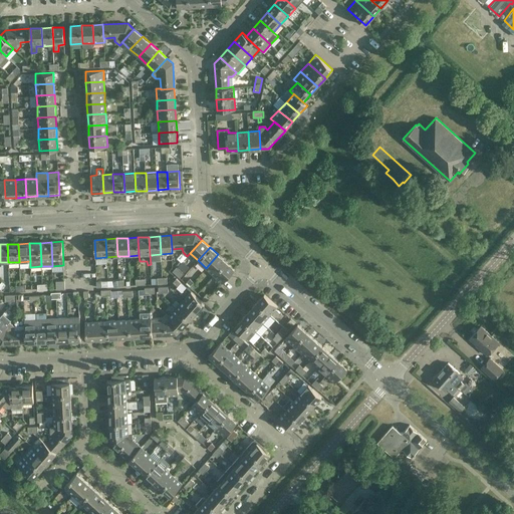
[(218,254),(206,268),(214,275),(226,261),(218,254)]
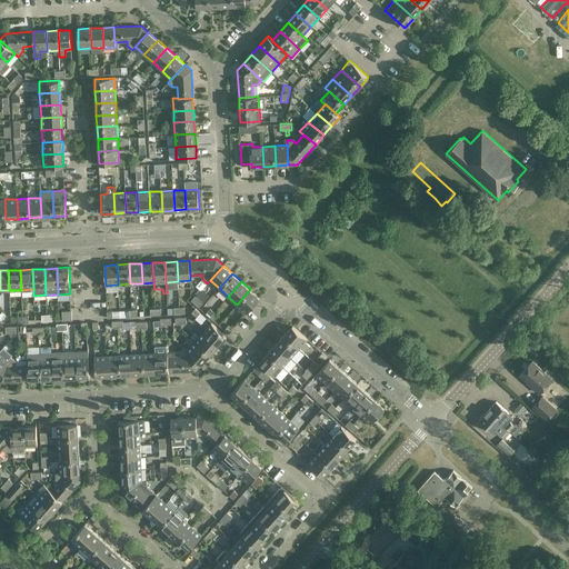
[(250,289),(237,305),(246,312),(260,298),(250,289)]
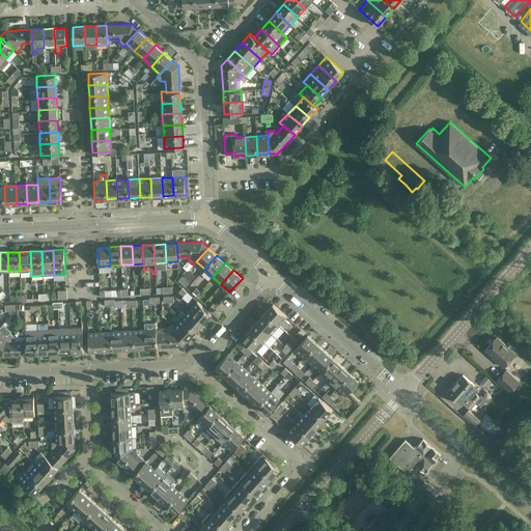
[(145,284),(145,294),(157,294),(157,287),(156,287),(156,283),(145,284)]
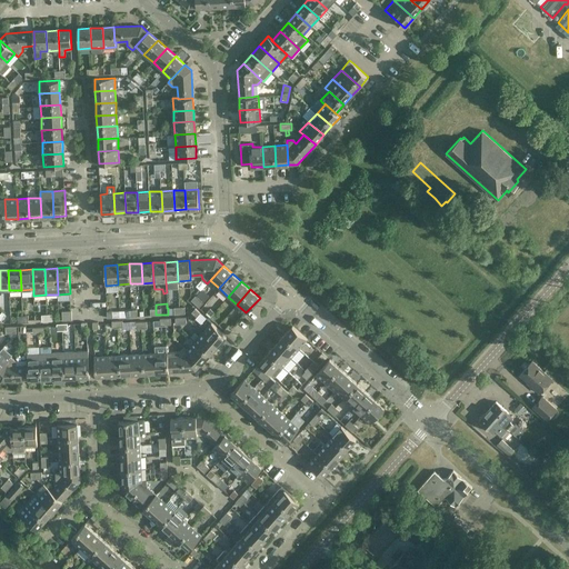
[(131,310),(127,310),(126,307),(119,308),(119,317),(132,317),(131,310)]
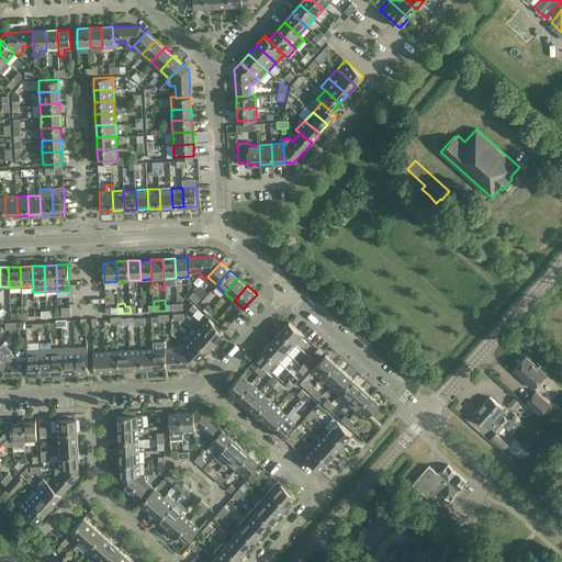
[(224,332),(209,319),(201,328),(215,341),(224,332)]
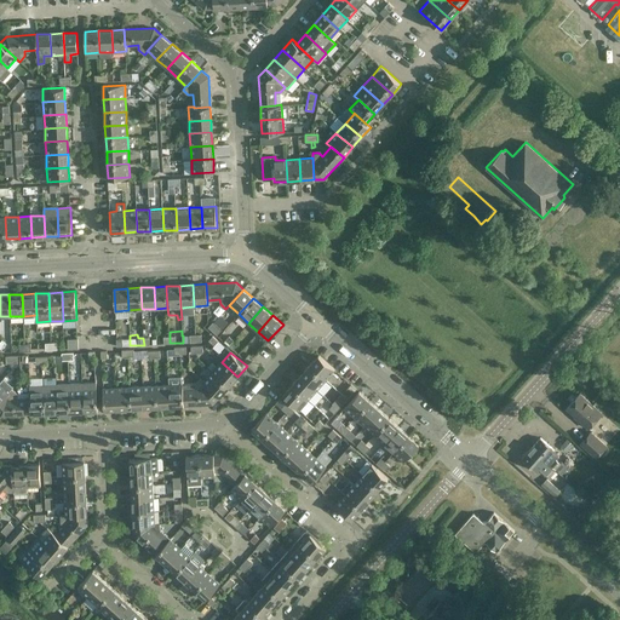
[(334,369),(319,355),(309,365),(326,379),(334,369)]
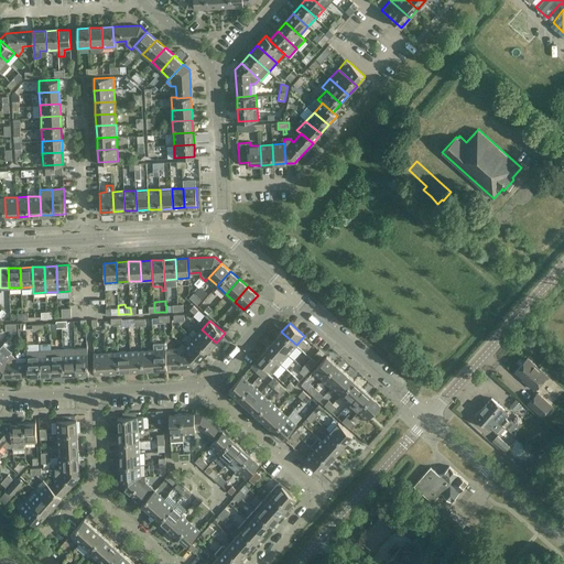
[(202,329),(194,338),(208,351),(216,343),(202,329)]
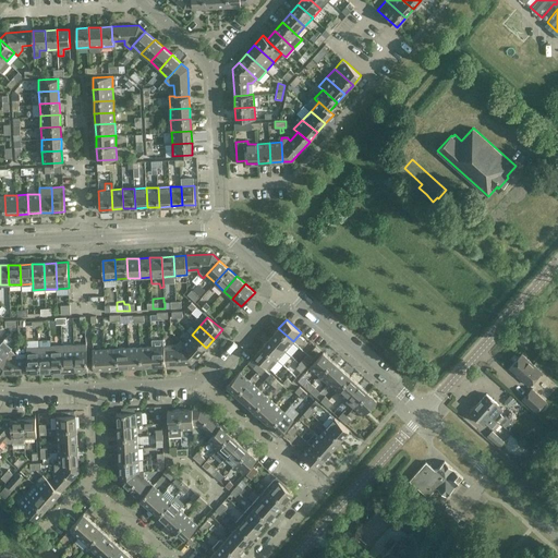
[(293,341),(278,328),(270,338),(286,351),(293,341)]
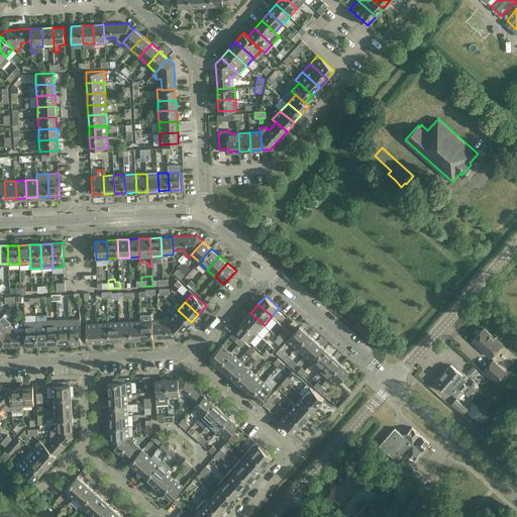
[(191,322),(178,310),(171,318),(170,318),(183,330),(191,322)]
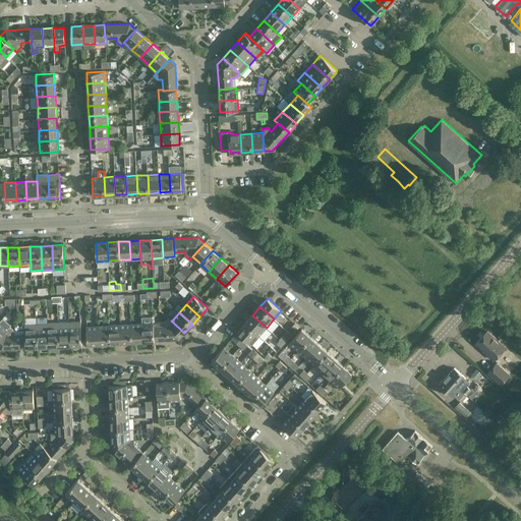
[(267,328),(252,315),(245,324),(258,336),(267,328)]
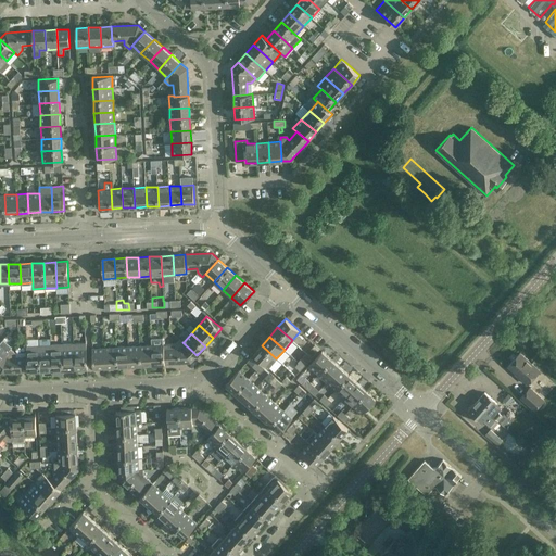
[(176,349),(164,349),(165,364),(191,362),(197,355),(182,342),(184,342),(179,339),(175,344),(176,349)]
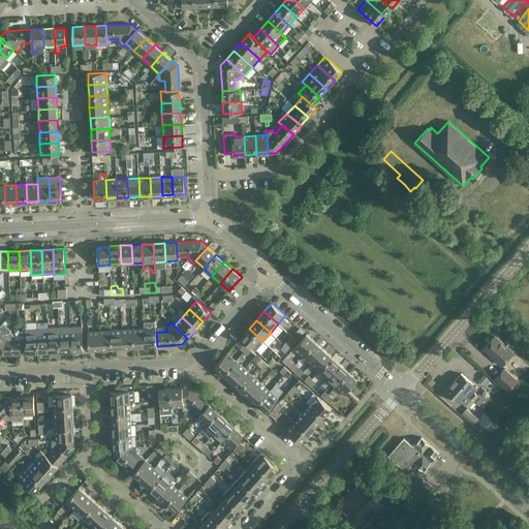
[(71,350),(70,327),(59,328),(60,351),(71,350)]
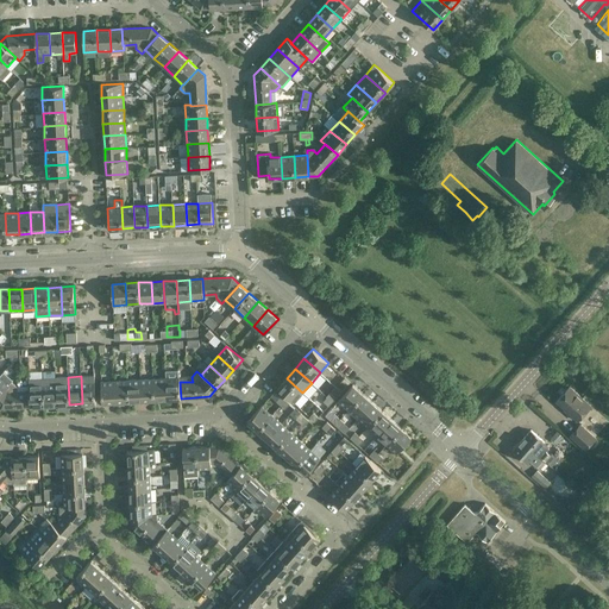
[(94,376),(81,376),(82,403),(96,402),(94,376)]
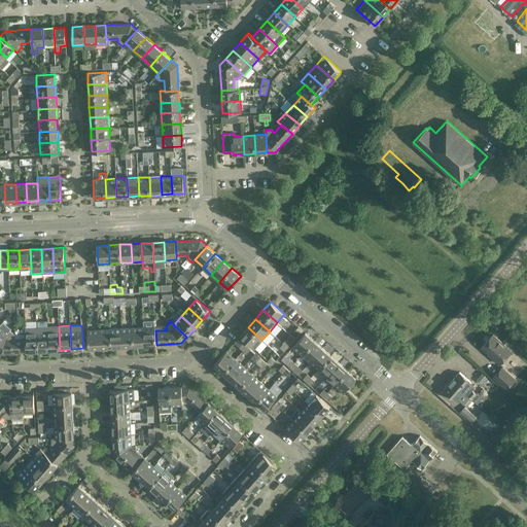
[(60,350),(59,326),(48,327),(49,350),(60,350)]
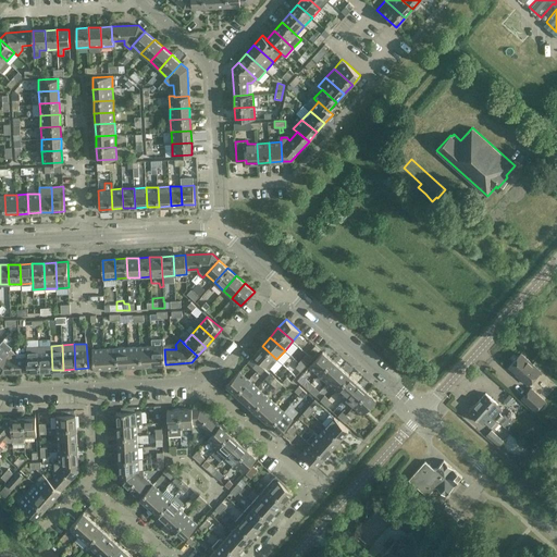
[(152,345),(140,346),(141,366),(153,364),(152,345)]
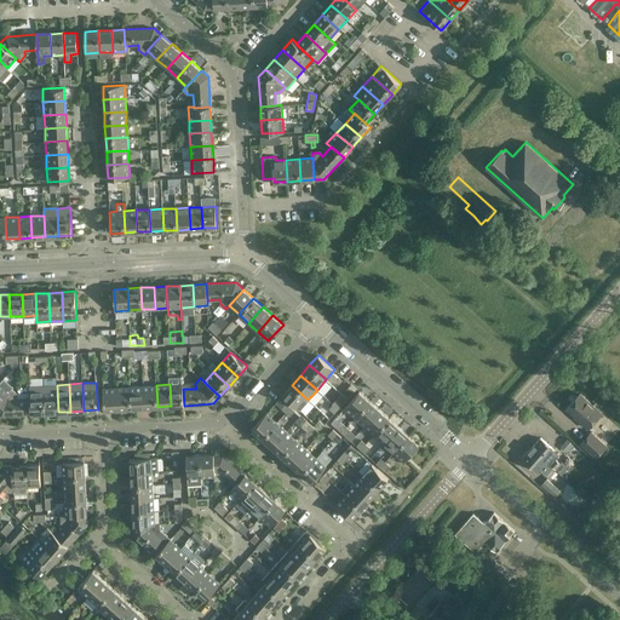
[(183,384),(170,384),(171,406),(184,406),(183,389),(183,384)]
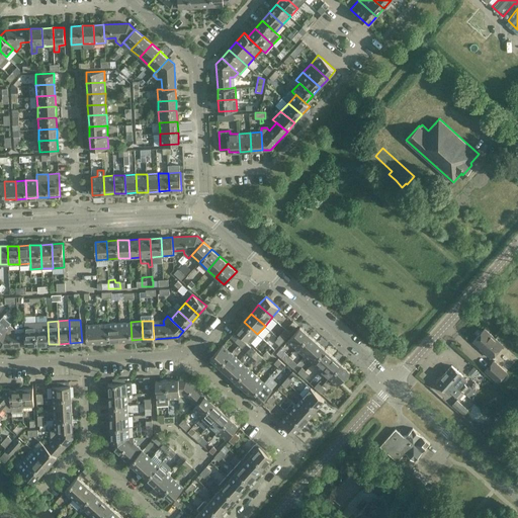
[(25,323),(25,327),(26,345),(37,345),(36,322),(25,323)]
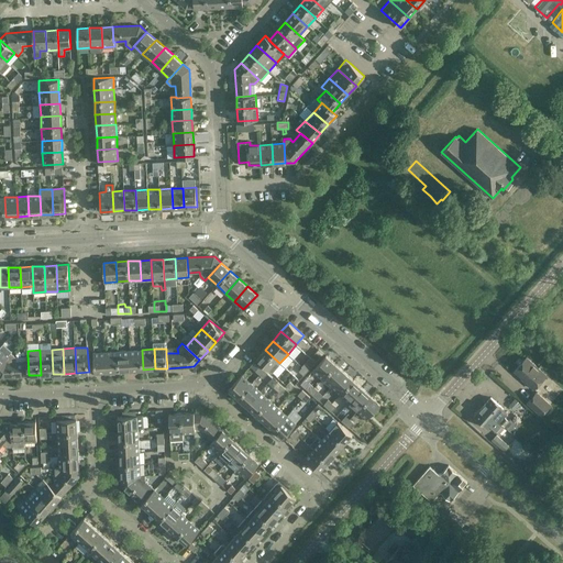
[(52,350),(40,350),(41,375),(53,374),(52,350)]
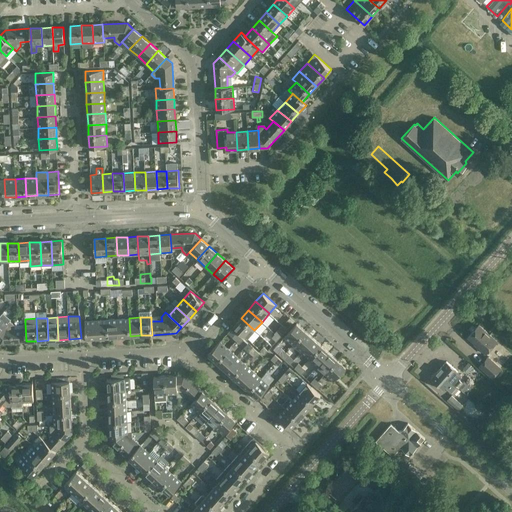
[(118,318),(107,319),(108,337),(119,336),(118,318)]
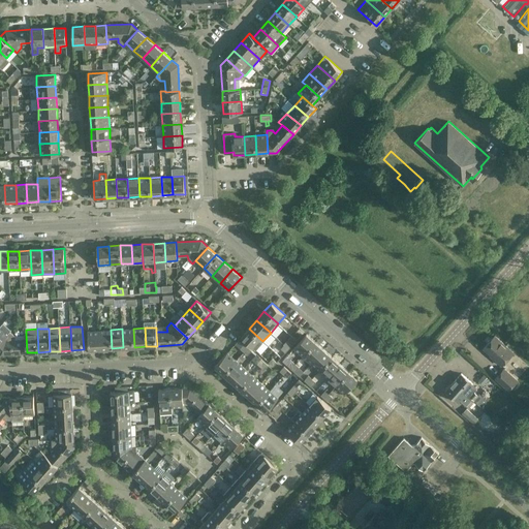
[(133,329),(122,329),(123,347),(134,347),(133,329)]
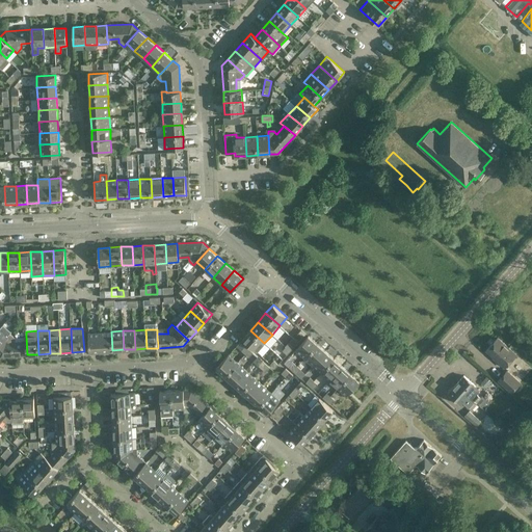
[(264,343),(250,330),(242,339),(257,351),(264,343)]
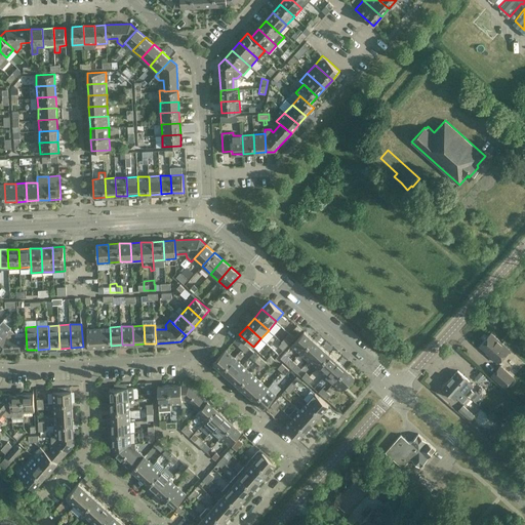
[(110,327),(98,328),(99,347),(111,346),(110,327)]
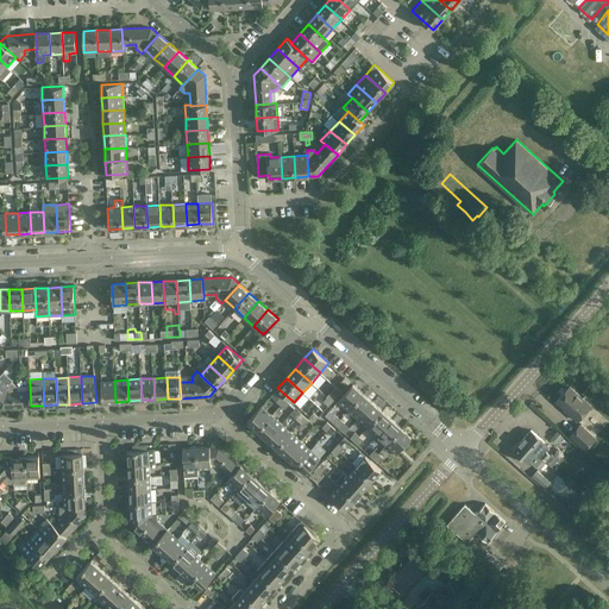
[(12,381),(8,385),(0,394),(0,406),(1,408),(31,406),(30,384),(17,385),(12,381)]
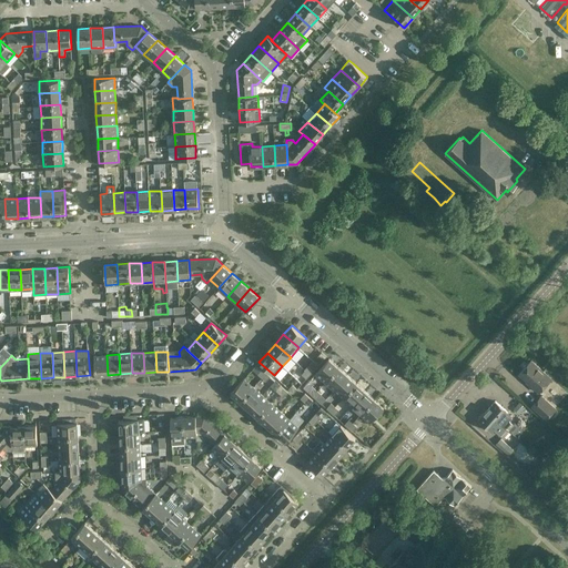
[(107,355),(94,355),(95,375),(108,375),(107,355)]
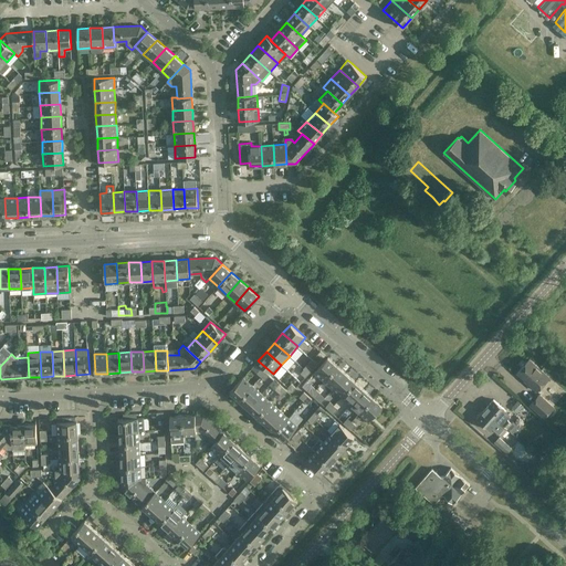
[(328,357),(315,371),(324,380),(337,366),(328,357)]
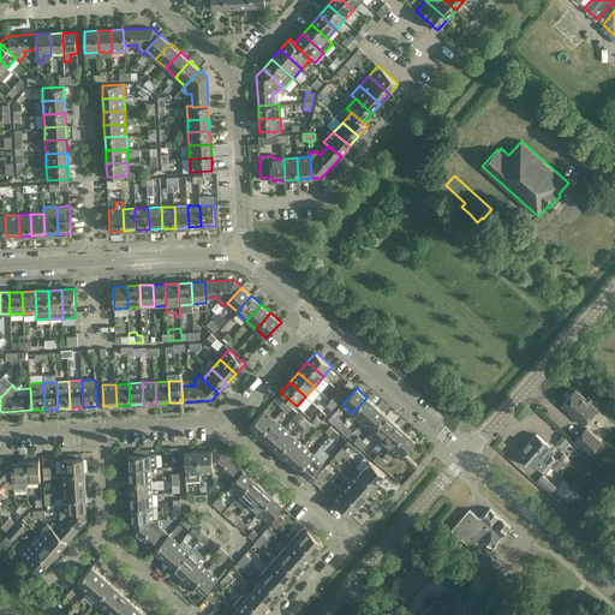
[(597,410),(575,390),(562,405),(584,424),(597,410)]
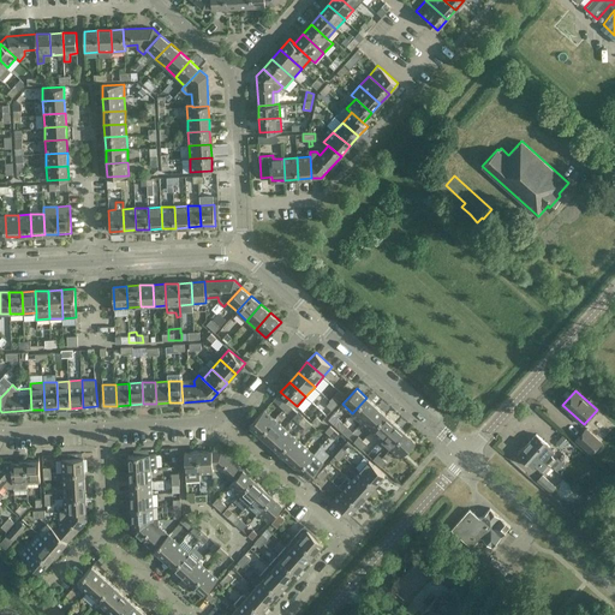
[(366,398),(352,413),(362,422),(376,406),(366,398)]
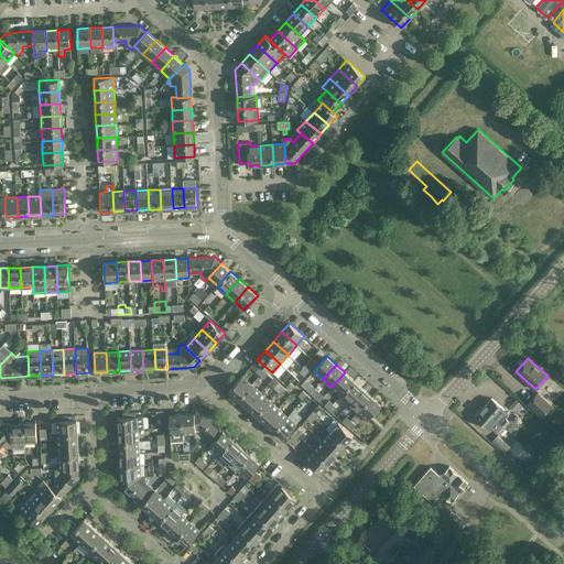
[(345,372),(332,387),(340,394),(354,380),(345,372)]
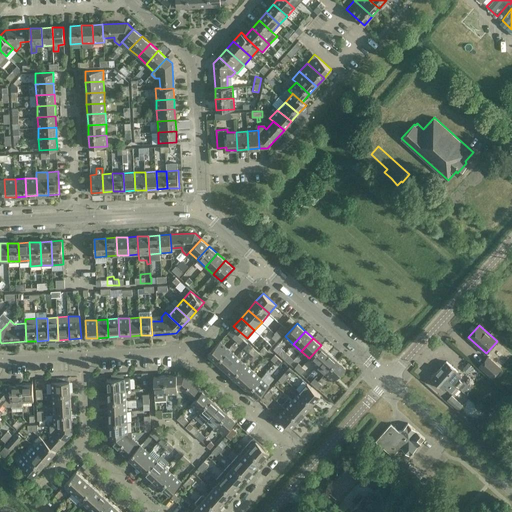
[(220,341),(208,354),(217,362),(229,348),(220,341)]
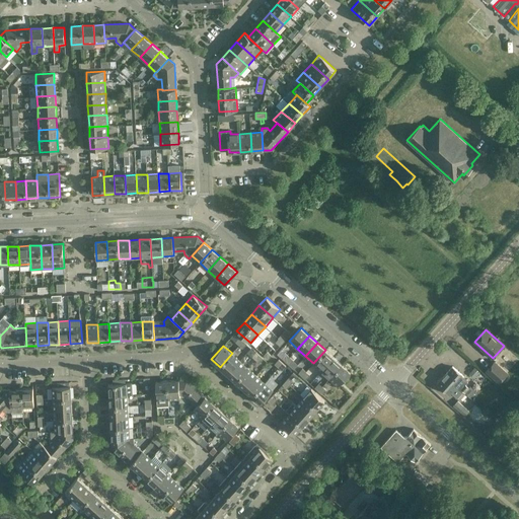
[(325,350),(313,363),(321,371),(334,357),(325,350)]
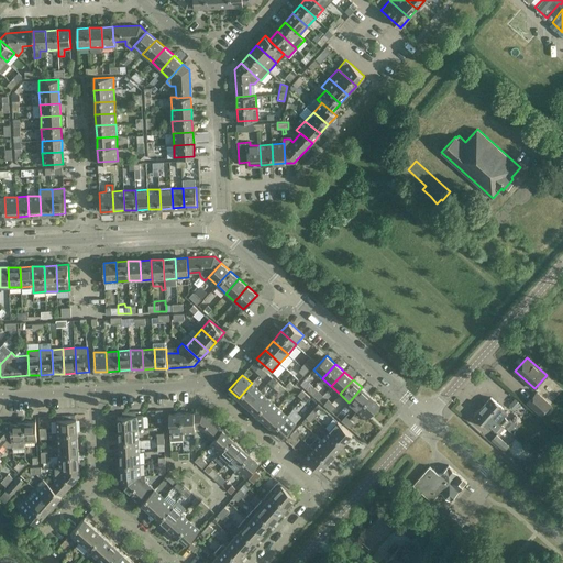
[(252,383),(239,398),(247,406),(261,392),(252,383)]
